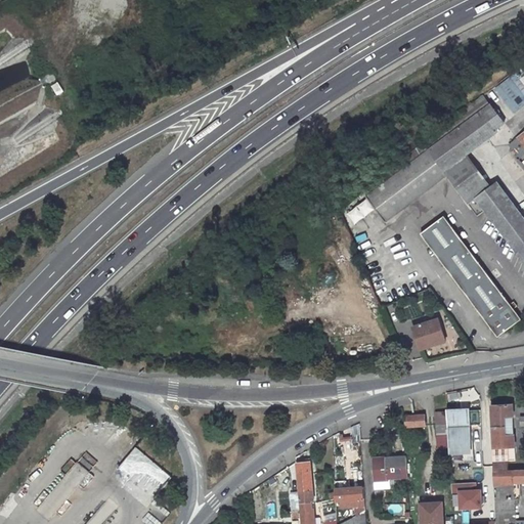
[(514,113),(523,104),(523,93),(510,76),(493,89),(514,113)]
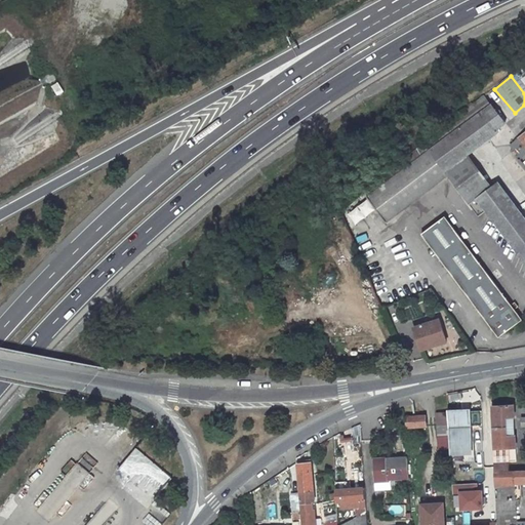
[(52,86),(57,96),(64,92),(59,83),(52,86)]
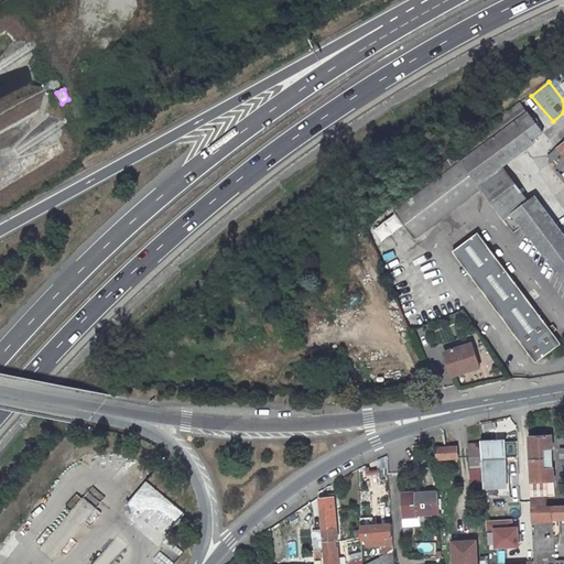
[(528,112),(481,147),(461,163),(478,185),(500,169),(534,143),(532,140),(542,132),(528,112)]
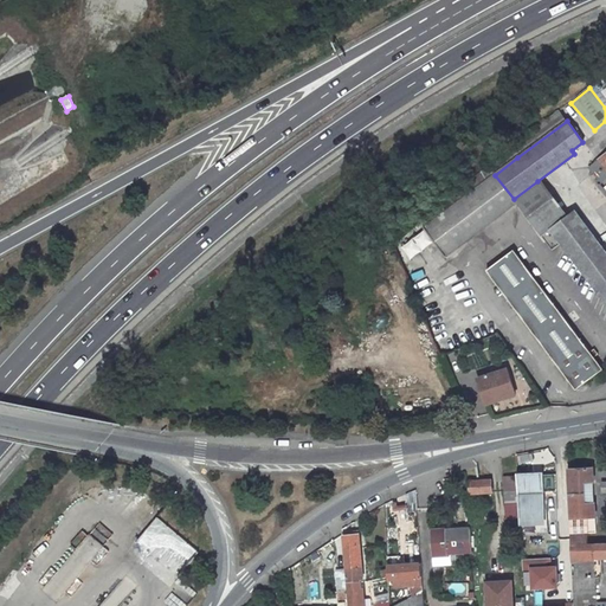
[(605,169),(605,171),(597,160),(590,166),(603,182),(605,179),(605,169)]
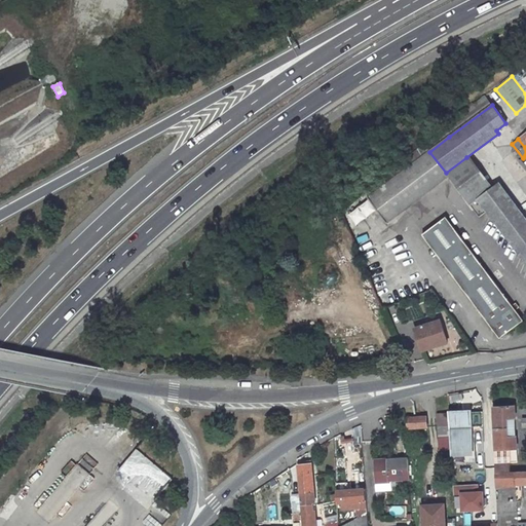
[(424,145),(401,162),(405,168),(368,195),(386,222),(448,176),(446,173),(429,152),(424,145)]
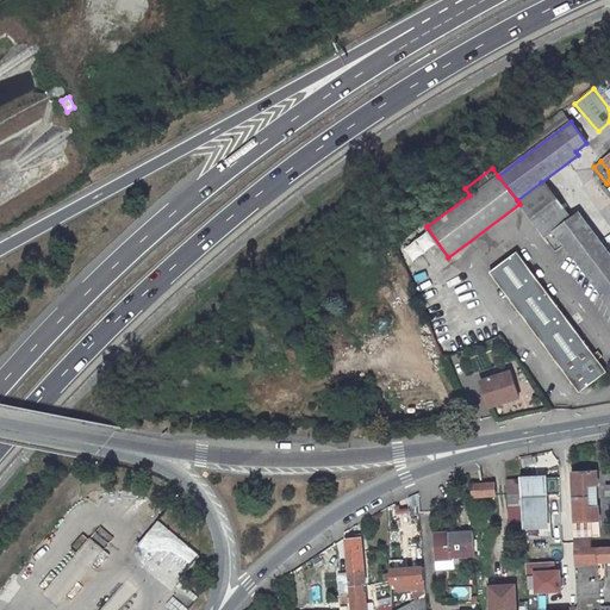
[(543,236),(553,229),(568,217),(541,182),(517,200),(520,204),(543,236)]
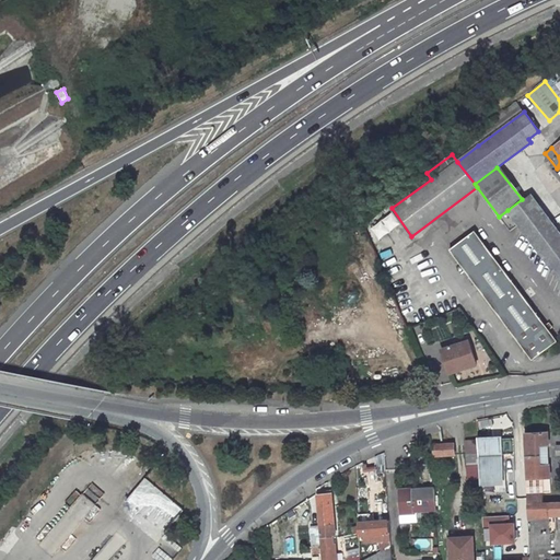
[(522,199),(508,210),(499,217),(508,229),(516,222),(559,279),(559,231),(531,193),(522,199)]
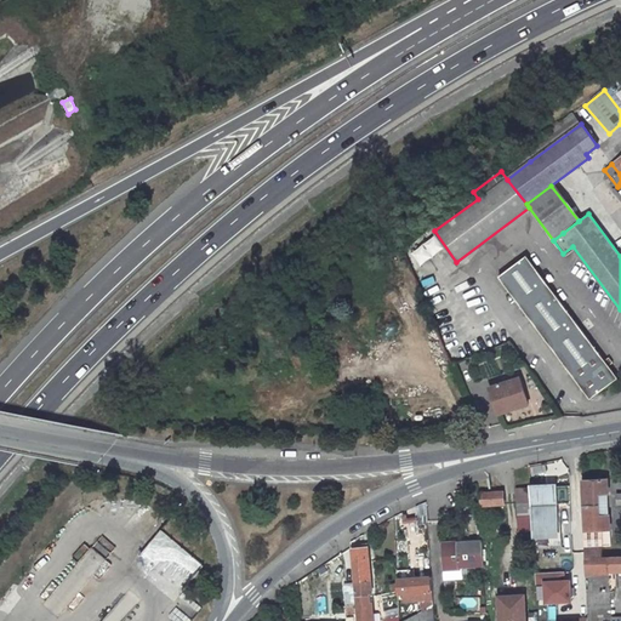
[(497,277),(591,399),(619,377),(525,255),(497,277)]
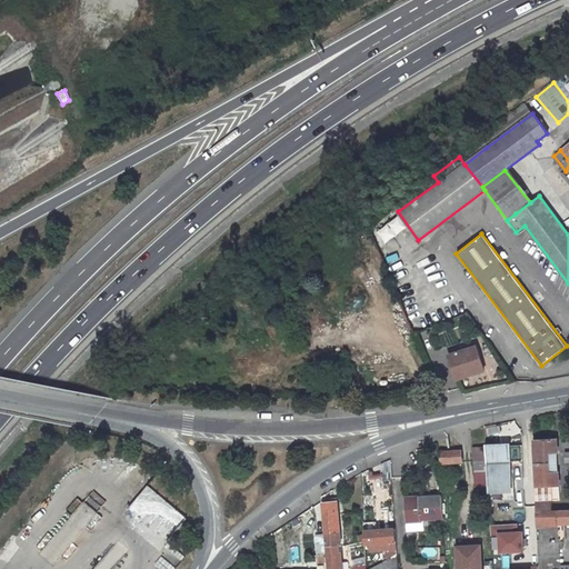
[(476,347),(448,356),(456,379),(483,371),(476,347)]
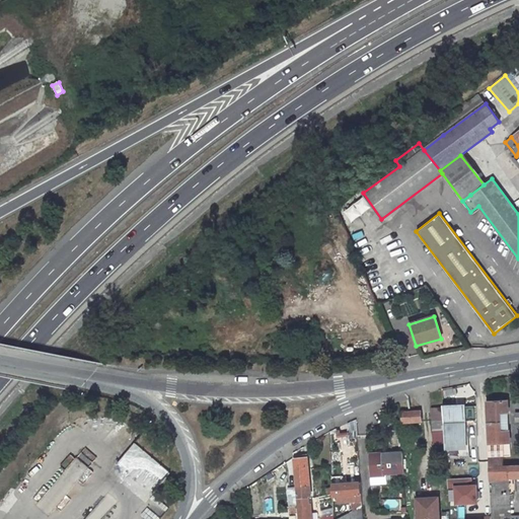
[(283,341),(293,338),(290,329),(281,332),(283,341)]
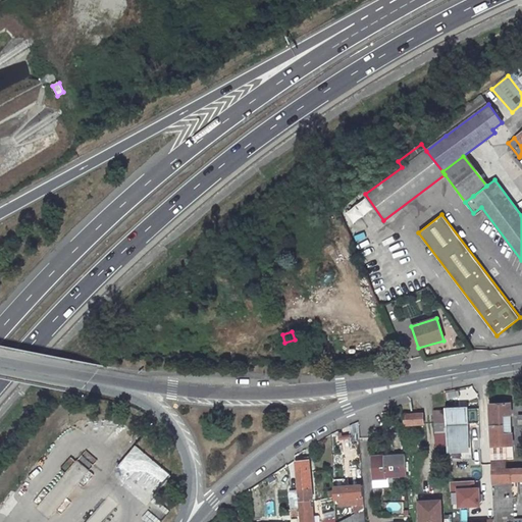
[(510,403),(488,404),(489,424),(501,424),(508,423),(508,417),(510,417),(510,403)]
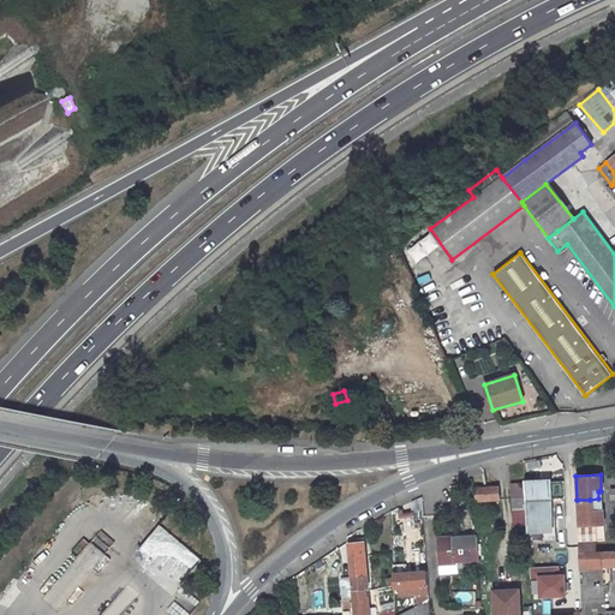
[(549,482),(524,483),(526,511),(527,542),(553,541),(549,482)]
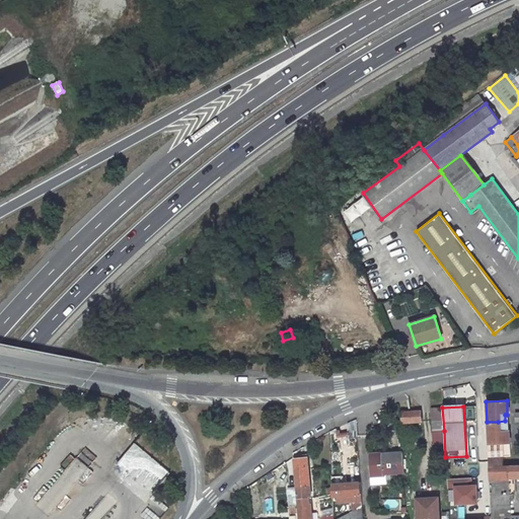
[(403,411),(403,408),(399,408),(399,412),(401,412),(402,423),(420,422),(420,410),(403,411)]
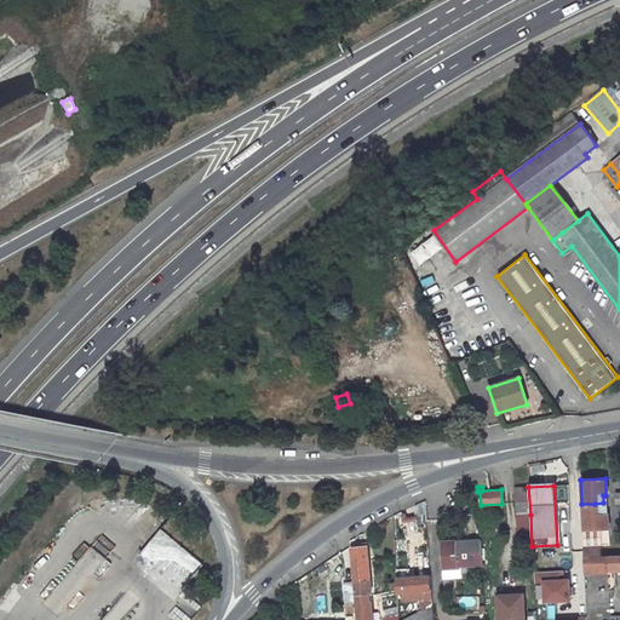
[(530,515),(528,487),(512,488),(515,516),(530,515)]
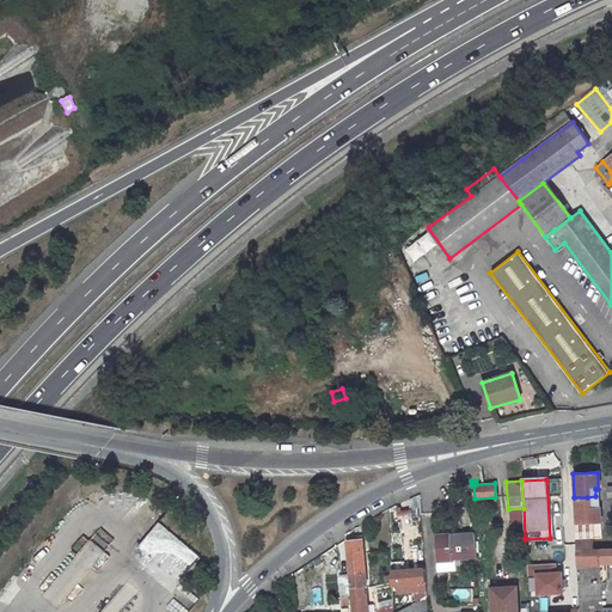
[(600,538),(599,506),(595,506),(595,496),(587,497),(574,497),(576,550),(593,549),(592,538),(600,538)]
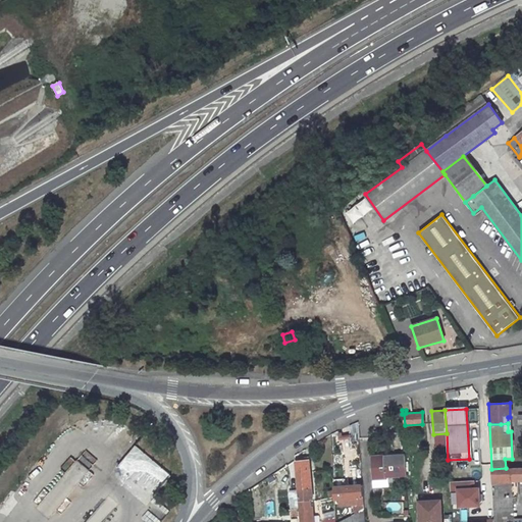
[(50,518),(98,458),(86,449),(38,509),(50,518)]
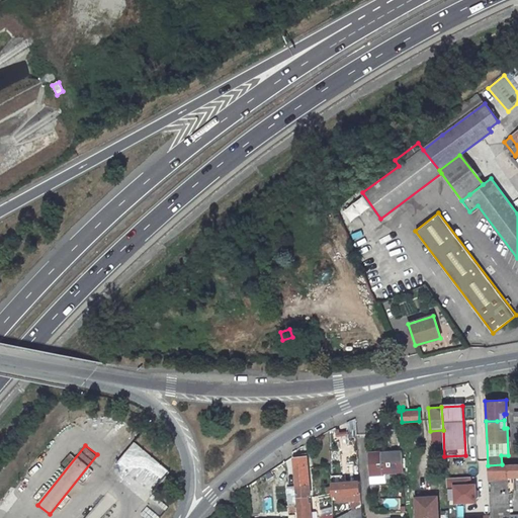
[(166,476),(132,446),(114,466),(150,496),(166,476)]
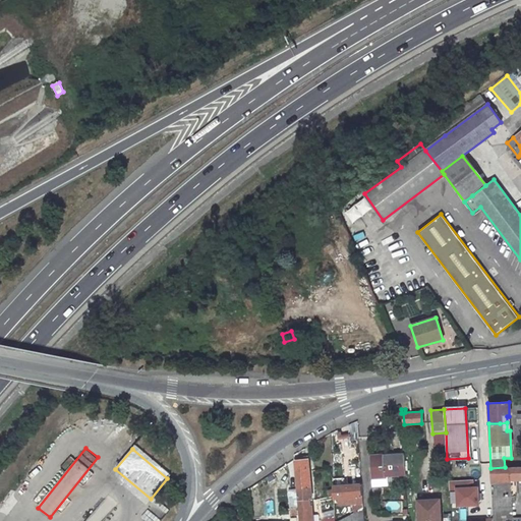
[(404,453),(386,455),(385,453),(369,454),(371,484),(385,483),(387,480),(387,476),(387,475),(387,474),(405,472),(404,453)]
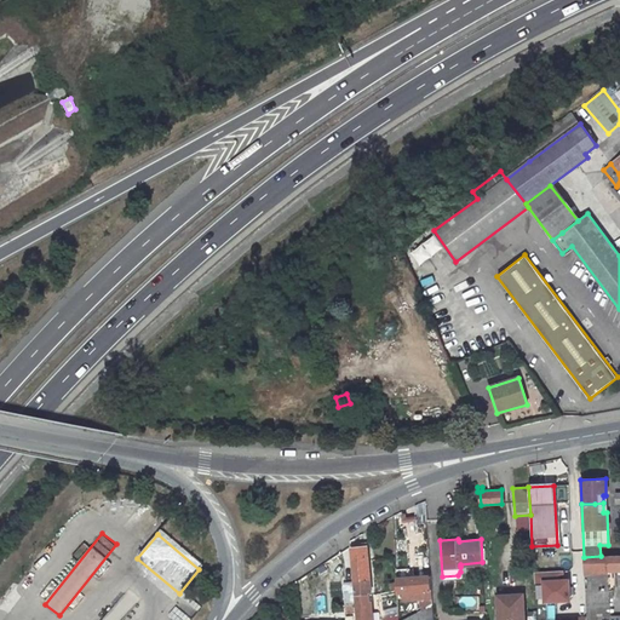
[(361,544),(361,547),(351,549),(356,619),(371,619),(365,547),(366,547),(366,543),(361,544)]
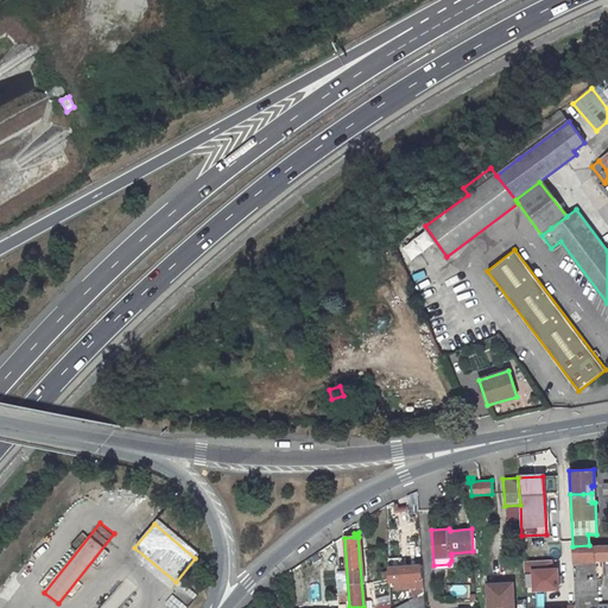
[(607,544),(589,545),(572,546),(574,591),(594,591),(594,578),(602,578),(602,561),(607,559),(607,544)]
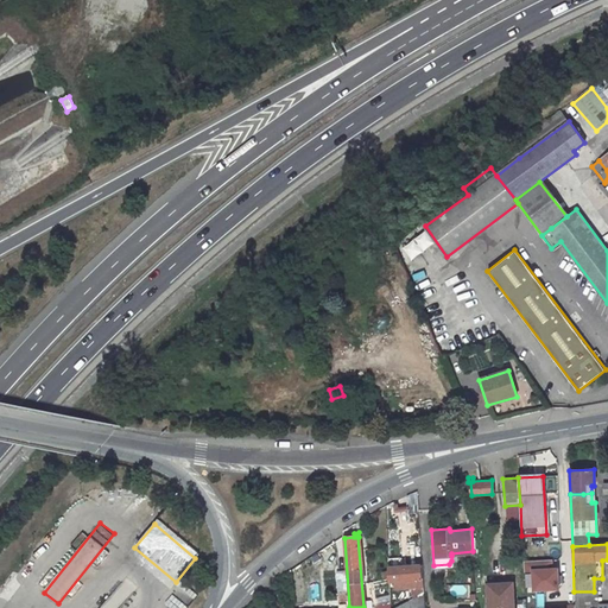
[(387,563),(388,582),(396,582),(396,584),(406,583),(406,586),(418,584),(418,597),(423,595),(422,565),(406,567),(405,558),(400,559),(400,563),(387,563)]
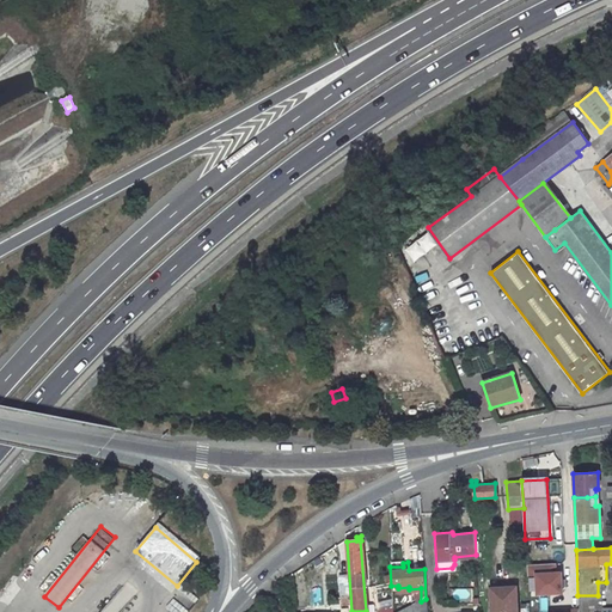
[(555,562),(526,563),(527,574),(536,573),(537,593),(562,592),(562,586),(562,580),(561,571),(555,571),(555,562)]
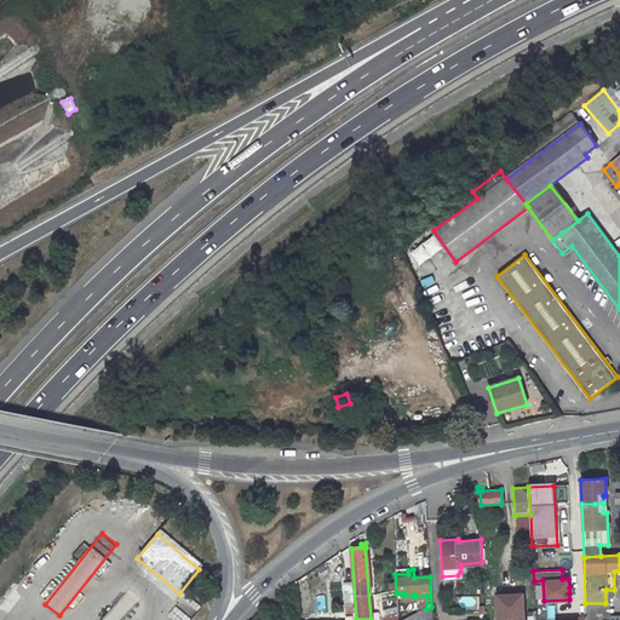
[(524,619),(523,593),(498,595),(499,619),(524,619)]
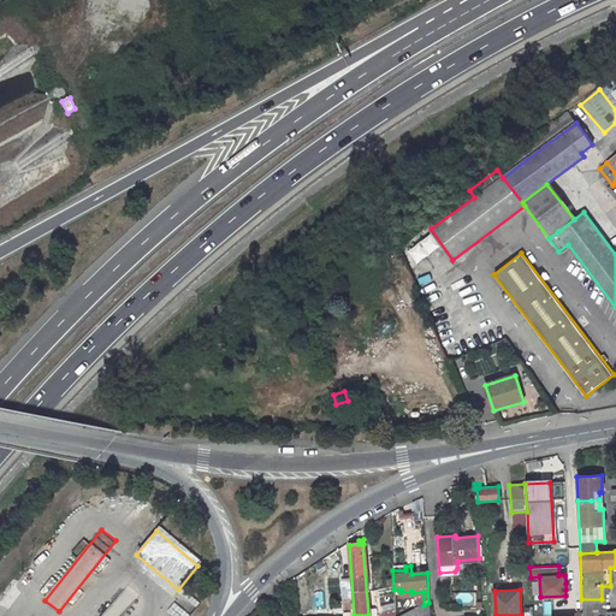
[(118,615),(132,598),(124,592),(105,615),(118,615)]
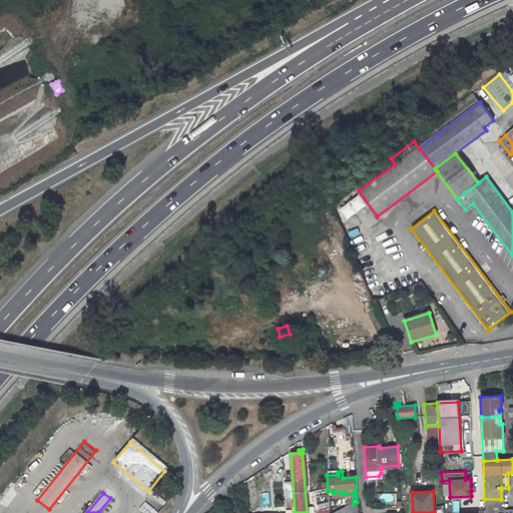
[(148,501),(156,506),(161,499),(154,493),(148,501)]
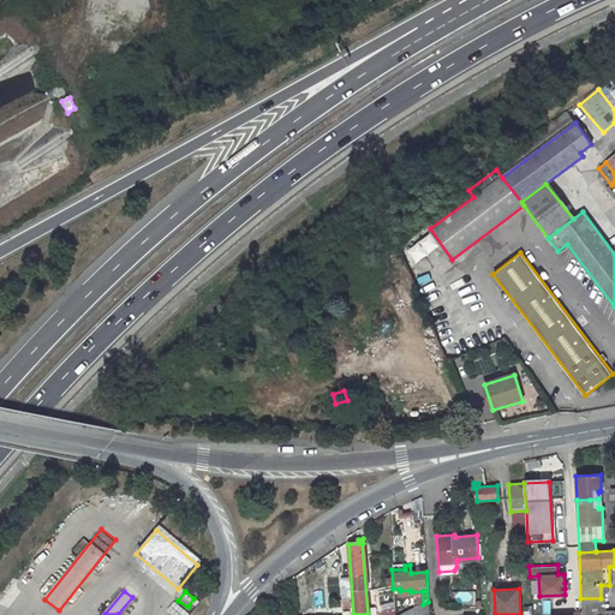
[(429,614),(428,602),(423,604),(410,610),(410,614),(429,614)]
